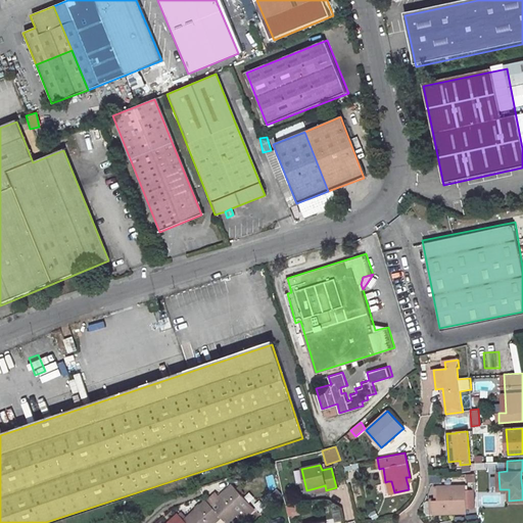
[(231,484),(218,496),(221,500),(234,487),(231,484)]
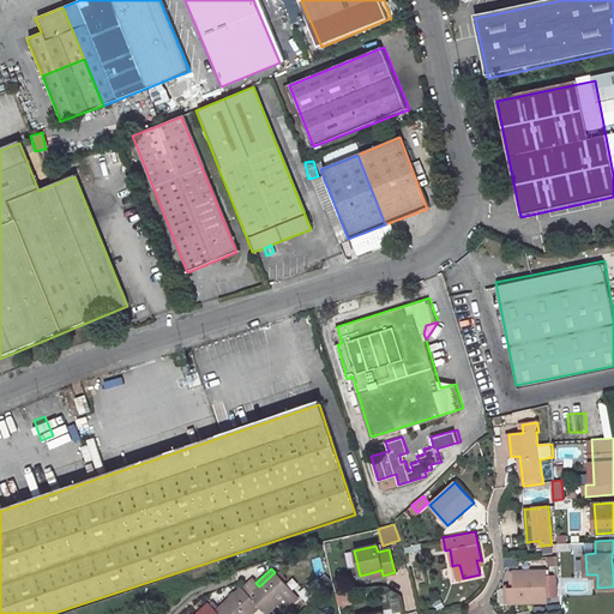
[(266,613),(293,590),(280,577),(275,572),(259,587),(248,596),(259,607),(266,613)]
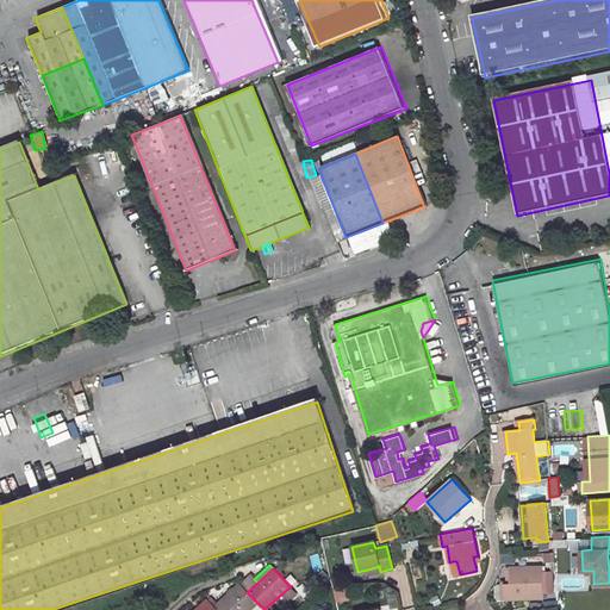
[(541,570),(508,571),(509,587),(496,589),(493,591),(493,601),(496,603),(542,601),(541,570)]
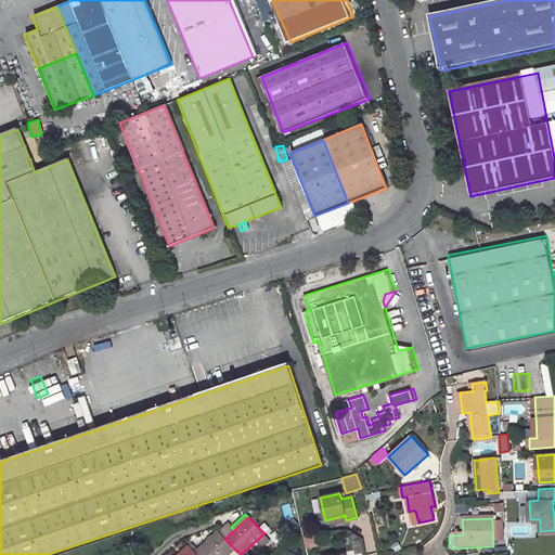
[(229,524),(219,533),(224,539),(234,530),(231,527),(229,524)]
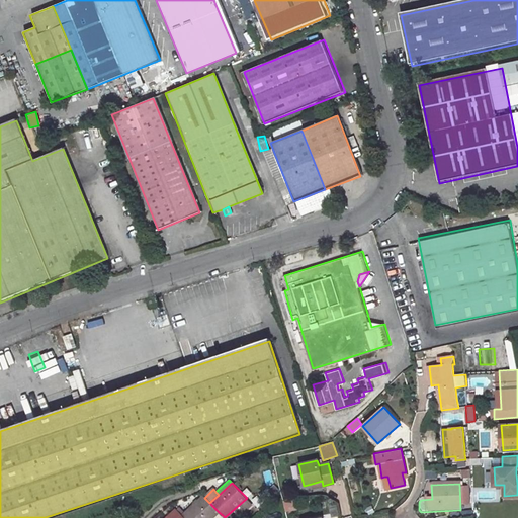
[(211,517),(219,512),(209,503),(204,498),(203,496),(182,517),(211,517)]
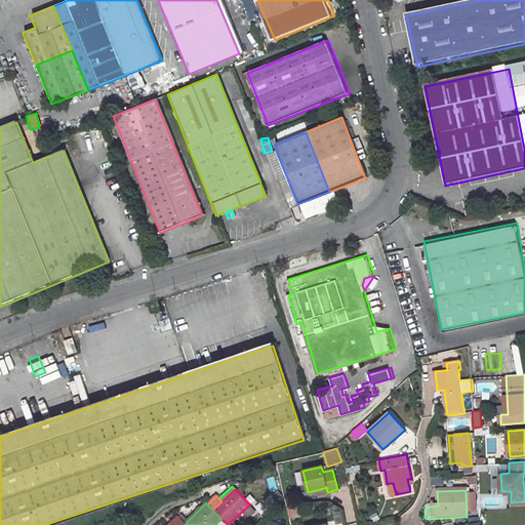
[(288,518),(298,518),(298,509),(288,509),(288,518)]
